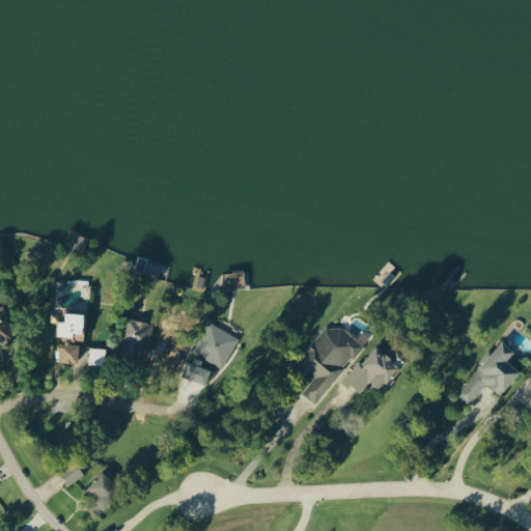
[(0,359),(2,359),(0,350),(0,343),(12,341),(3,305),(0,305),(0,359)]
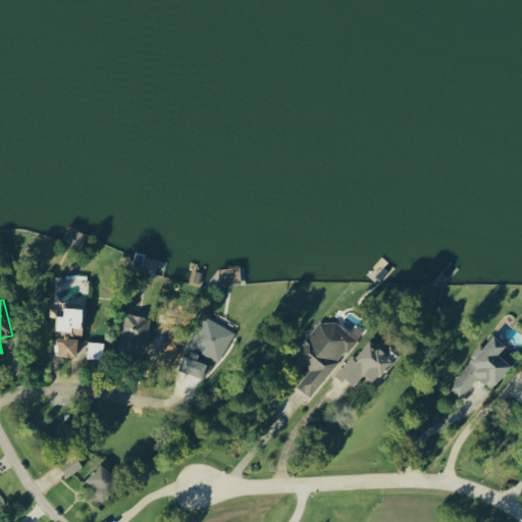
[(59,355),(81,356),(83,306),(64,305),(64,314),(58,314),(57,329),(59,329),(59,355)]
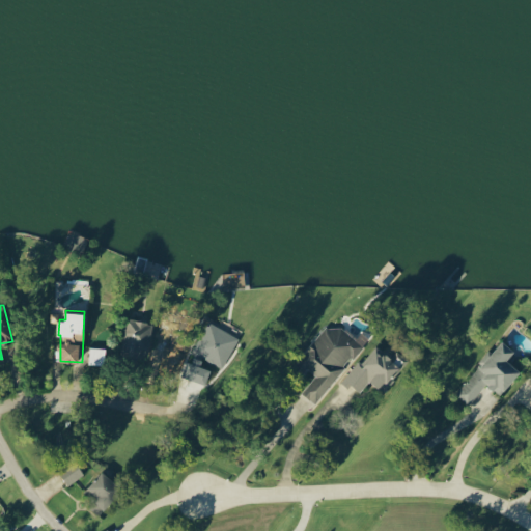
[(123,352),(150,354),(151,320),(126,318),(123,352)]
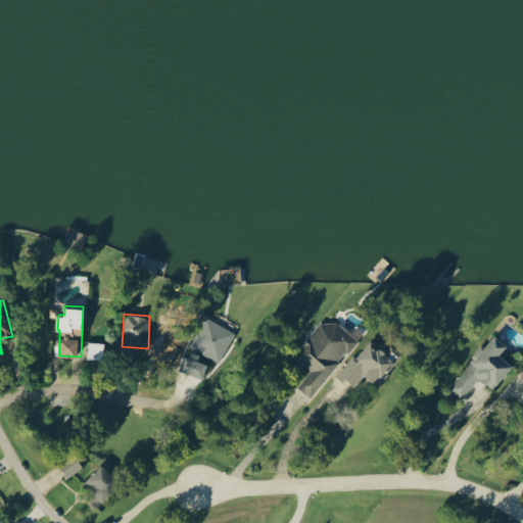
[(313,398),(357,340),(325,316),(295,354),(313,368),(297,387),(313,398)]
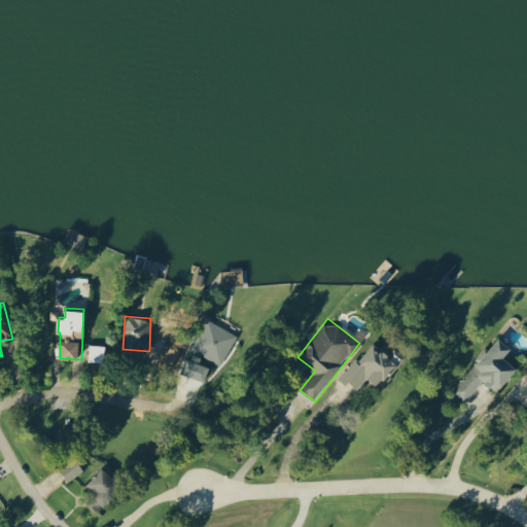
[(191,349),(222,364),(238,334),(206,319),(191,349)]
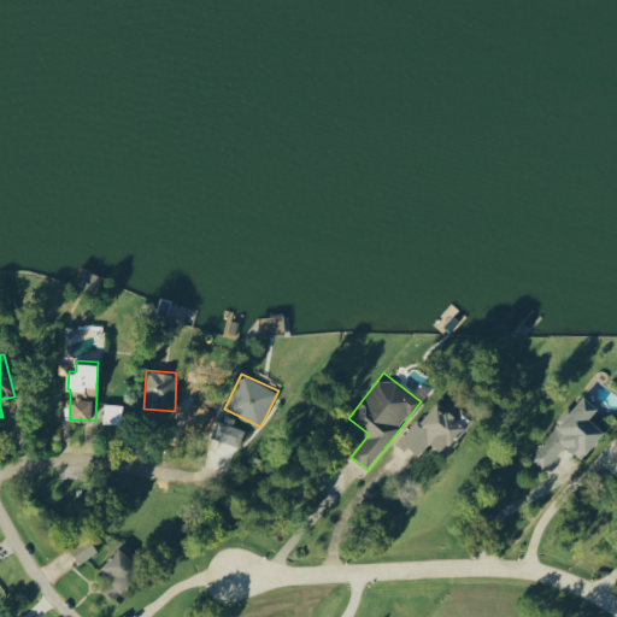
[(606,430),(591,417),(600,406),(585,394),(573,410),(570,409),(530,457),(545,470),(565,445),(582,459),(606,430)]
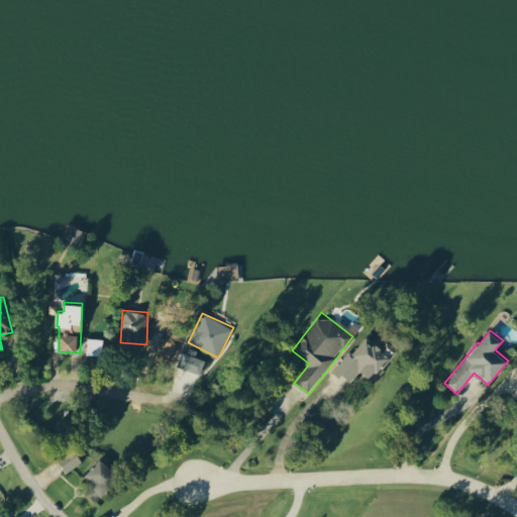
[(351,382),(363,368),(377,379),(399,350),(388,341),(382,348),(365,334),(334,373),(340,378),(342,375),(351,382)]
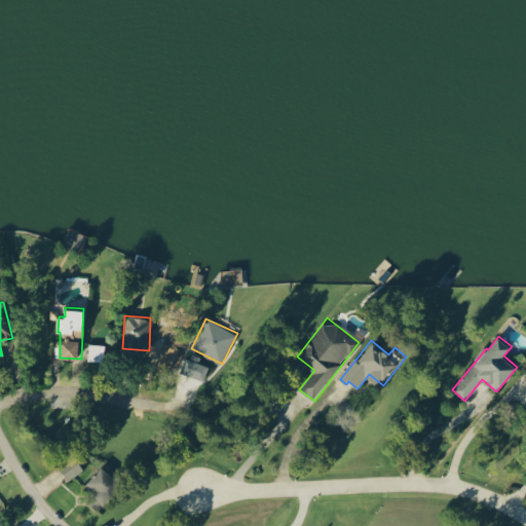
[(201,355),(188,351),(183,373),(205,379),(210,365),(199,362),(201,355)]
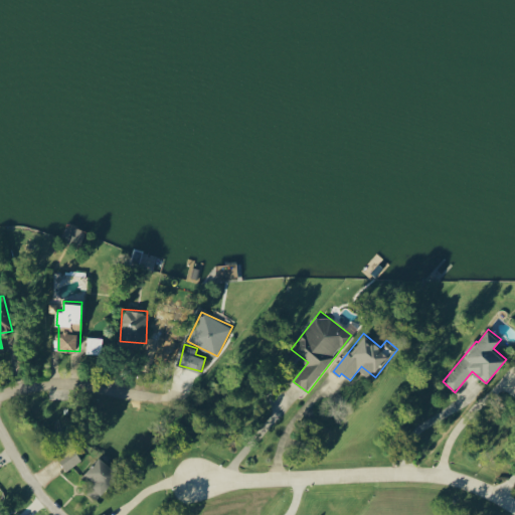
[(119,471),(100,456),(86,474),(96,482),(89,490),(98,498),(119,471)]
